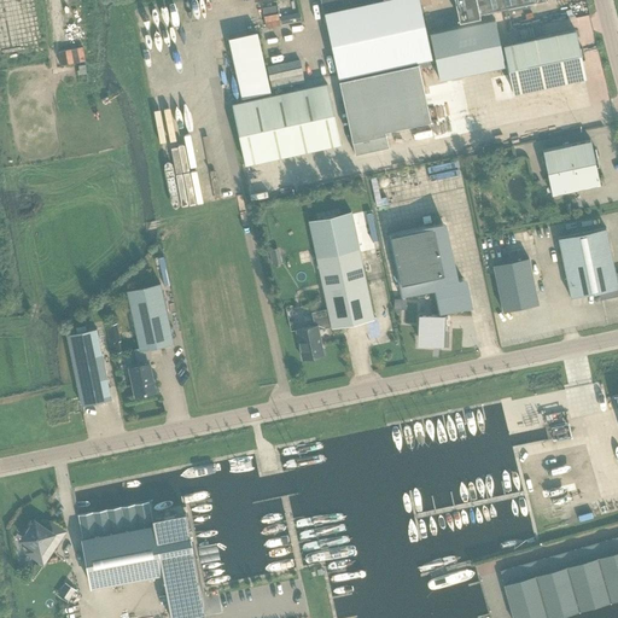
[(320,0),(324,11),(375,0),(320,0)]
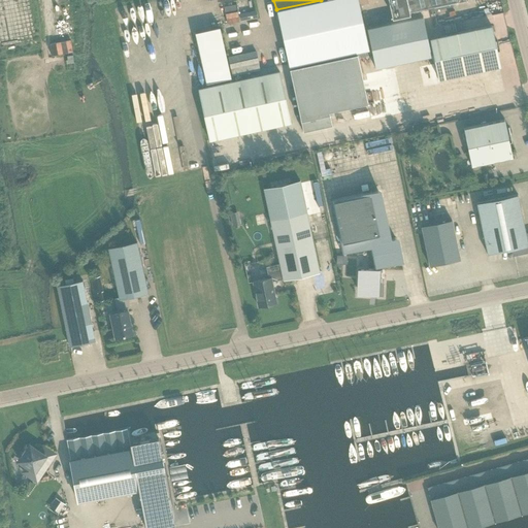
[(321,0),(276,9),(289,69),(357,55),(369,52),(358,0),(321,0)]
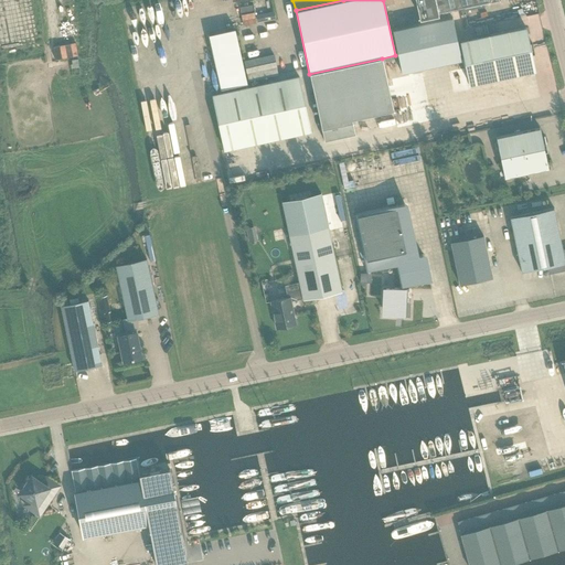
[(415,0),(419,17),(438,13),(438,12),(494,0),(415,0)]
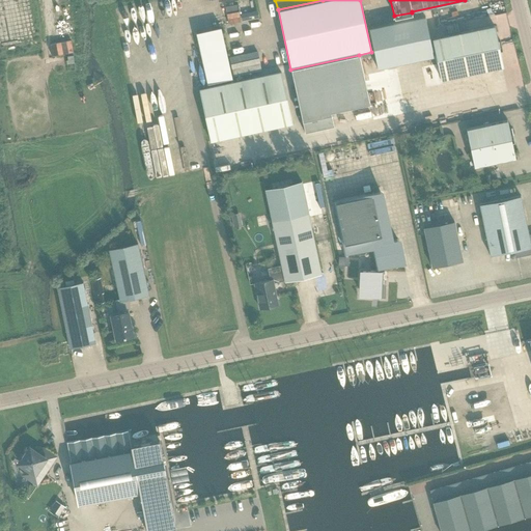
[(425,17),(368,29),(378,68),(434,57),(425,17)]
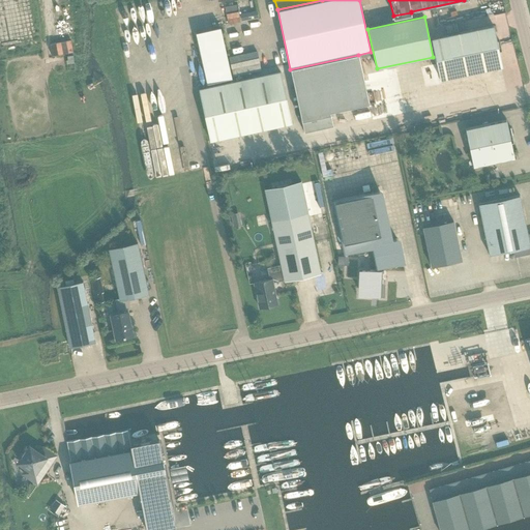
[(493,26),(432,38),(440,80),(502,67),(499,52),(501,51),(499,40),(497,40),(493,26)]
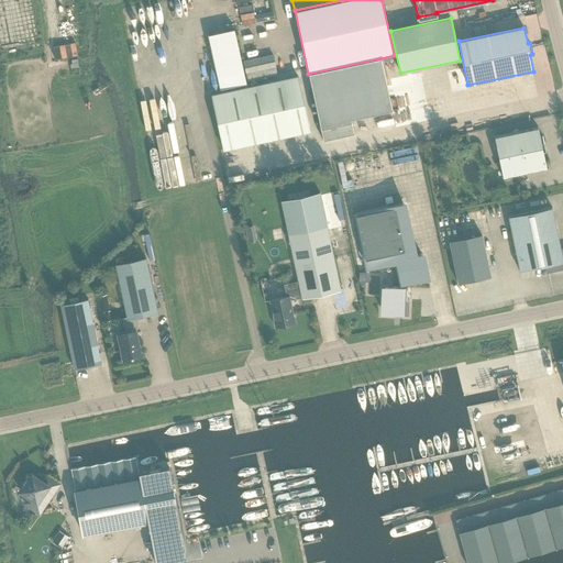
[(220,88),(246,81),(235,29),(208,34),(220,88)]
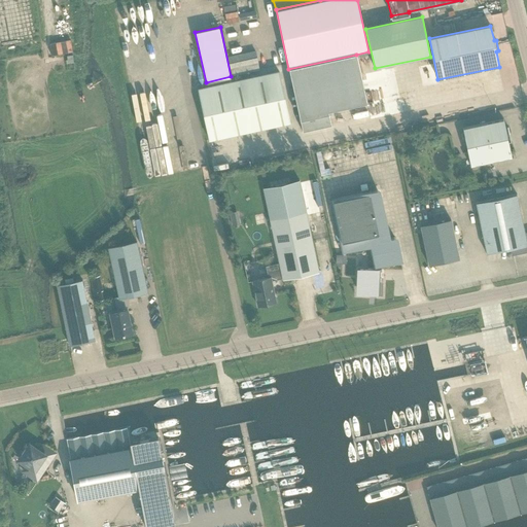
[(51,57),(73,55),(72,42),(50,44),(51,57)]
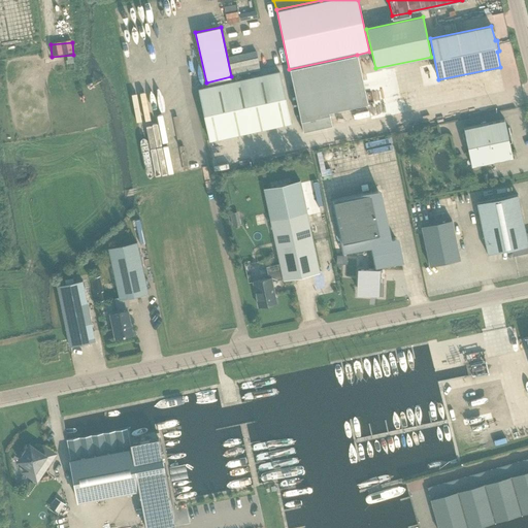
[(228,57),(232,76),(260,70),(256,51),(228,57)]
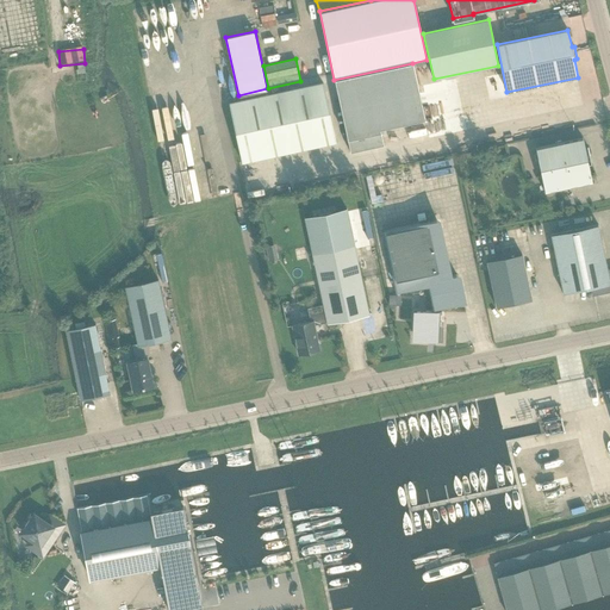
[(412,63),(334,80),(350,153),(384,145),(380,129),(425,119),(412,63)]
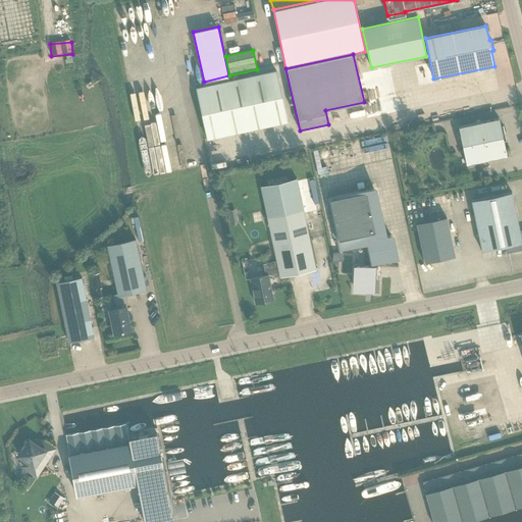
[(276,71),(196,89),(207,139),(288,121),(276,71)]
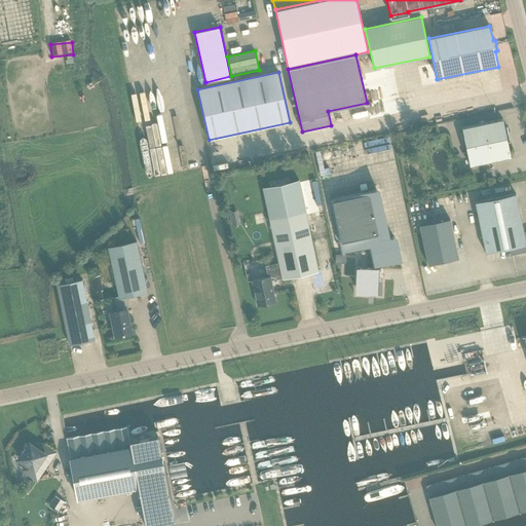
[(505,134),(509,134),(506,126),(504,126),(502,119),(461,128),(470,165),(511,156),(505,134)]
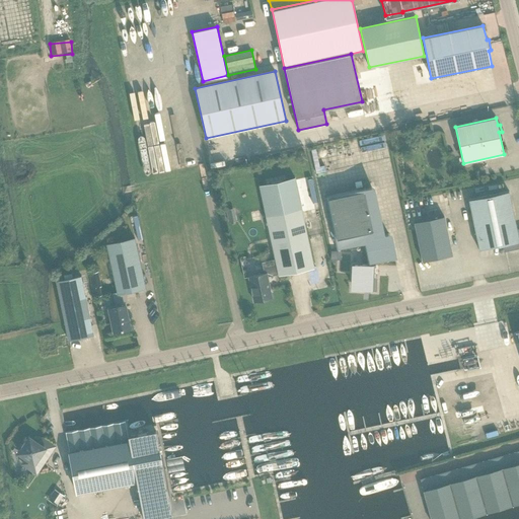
[(279,276),(314,268),(294,175),(258,183),(275,260),(262,263),(264,274),(248,277),(253,302),(272,298),(268,277),(278,275),(279,276)]
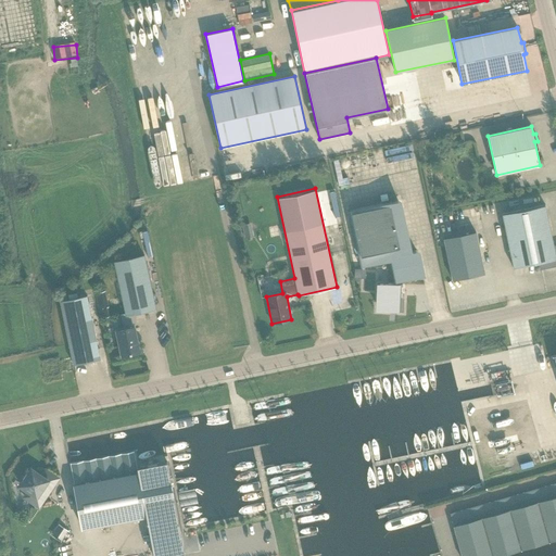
[(419,269),(420,269),(416,250),(403,253),(392,203),(397,201),(349,211),(361,267),(388,262),(392,282),(394,282),(395,286),(380,285),(378,310),(401,311),(402,286),(400,286),(400,281),(415,278),(415,277),(413,277),(413,276),(413,273),(414,270),(415,269),(417,268),(419,267),(419,269)]
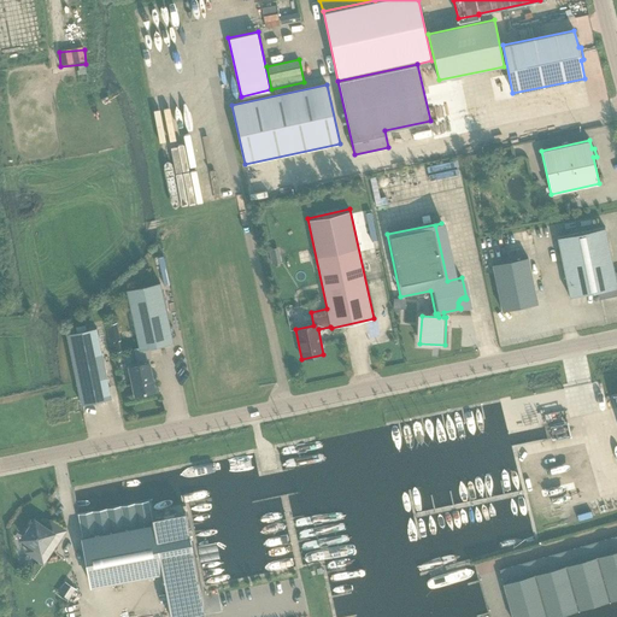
[(557,238),(569,297),(597,292),(598,300),(616,295),(616,271),(613,274),(605,229),(557,238)]
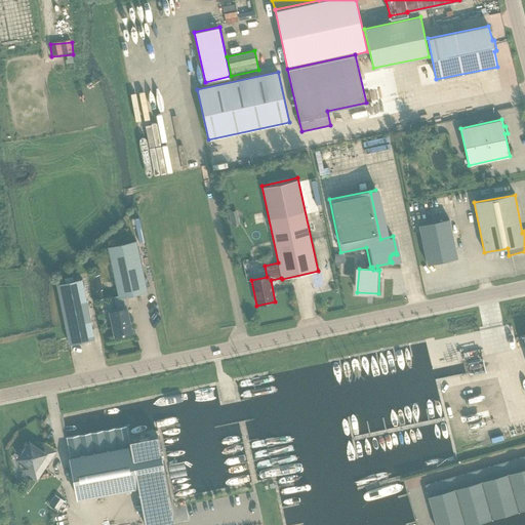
[(457,258),(449,219),(419,226),(427,265),(457,258)]
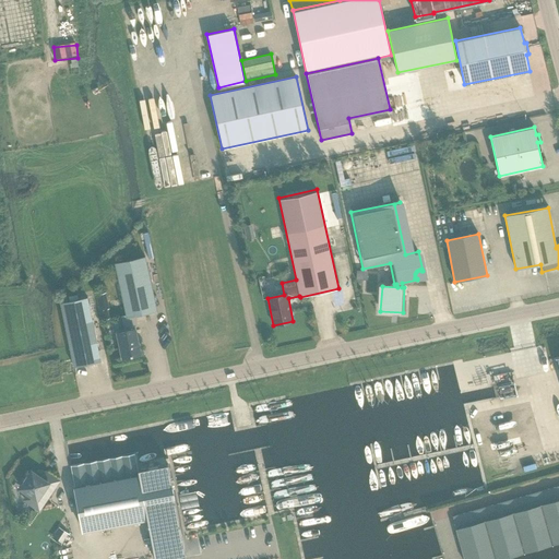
[(122,358),(140,354),(134,329),(133,329),(131,317),(156,311),(144,257),(115,263),(126,316),(121,317),(125,331),(117,333),(122,358)]
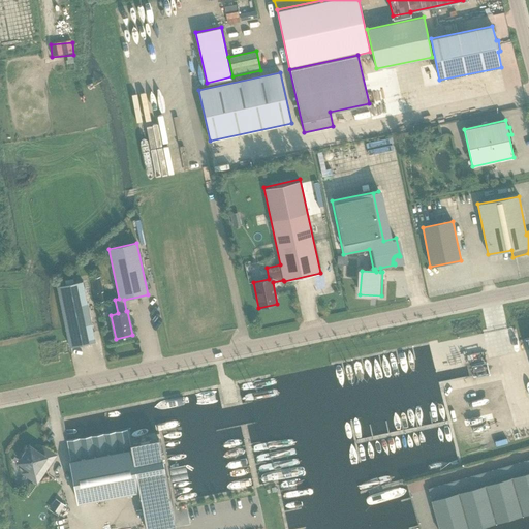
[(96,278),(90,279),(95,303),(102,302),(100,292),(102,292),(99,277),(96,278)]
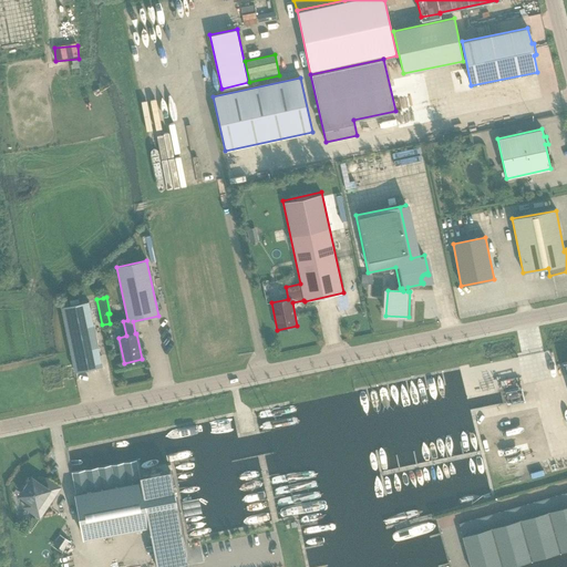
[(101,367),(86,301),(59,307),(72,364),(59,367),(58,363),(40,367),(45,391),(63,388),(62,381),(75,379),(74,372),(101,367)]
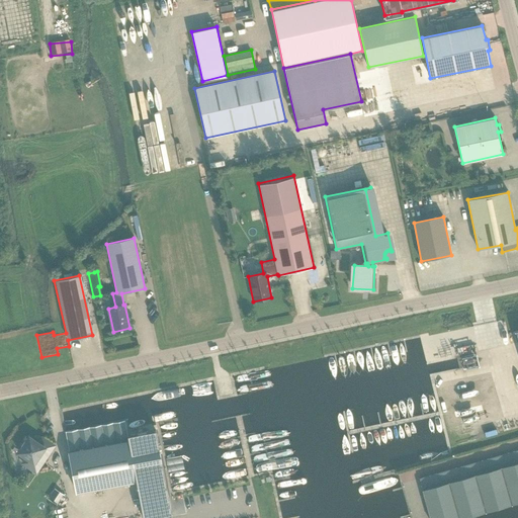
[(127,436),(124,421),(95,426),(66,432),(69,452),(77,492),(137,481),(143,517),(155,517),(172,515),(156,431),(127,436)]
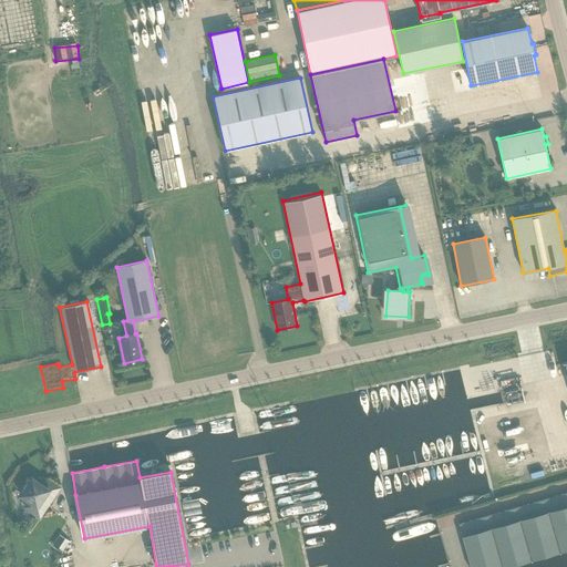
[(545,476),(540,464),(515,472),(519,484),(545,476)]
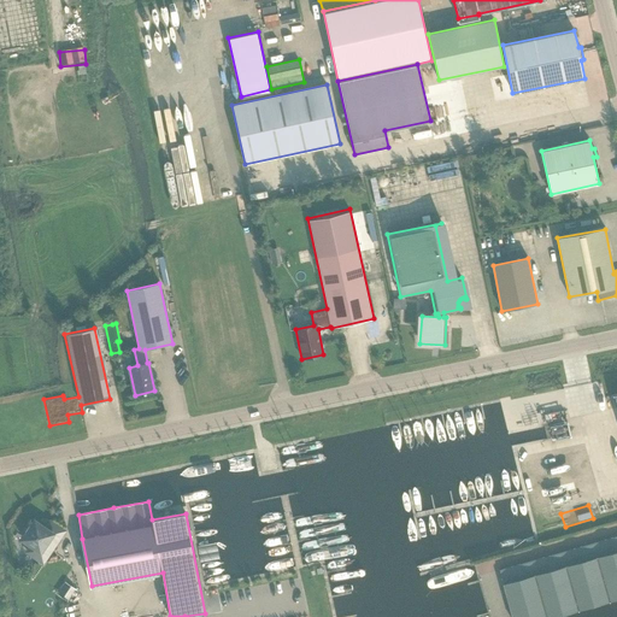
[(27,552),(42,562),(64,532),(51,522),(46,529),(35,521),(30,527),(29,526),(24,533),(27,533),(22,539),(31,545),(27,552)]
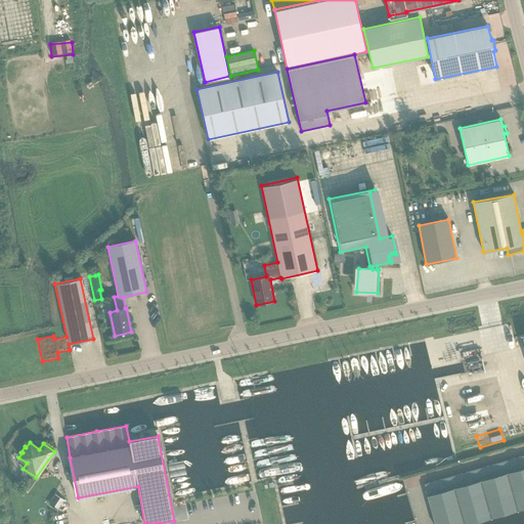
[(523,467),(427,495),(435,523),(468,523),(523,508),(523,467)]
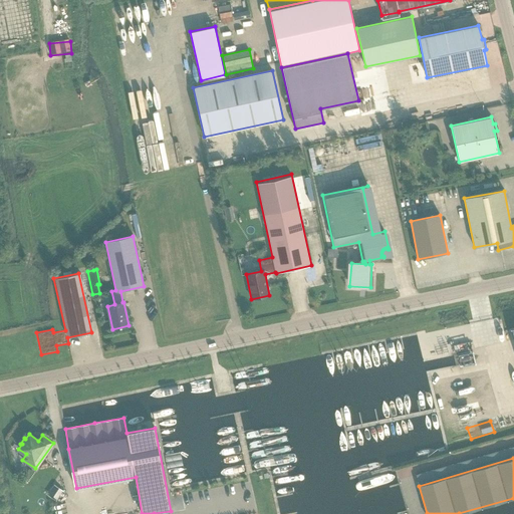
[(57,487),(50,497),(56,501),(62,491),(57,487)]
